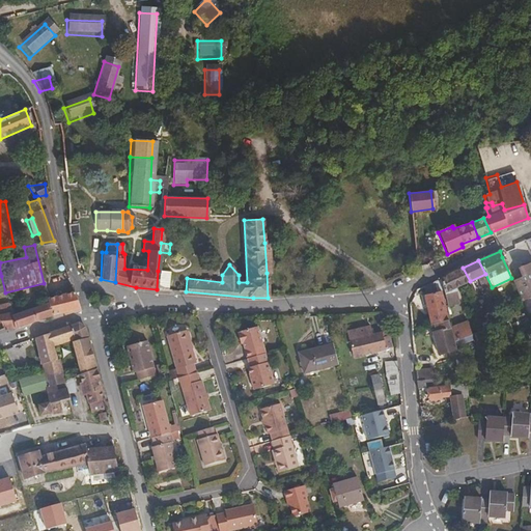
[(530,299),(530,262),(519,269),(523,278),(525,281),(515,286),(523,303),(530,299)]
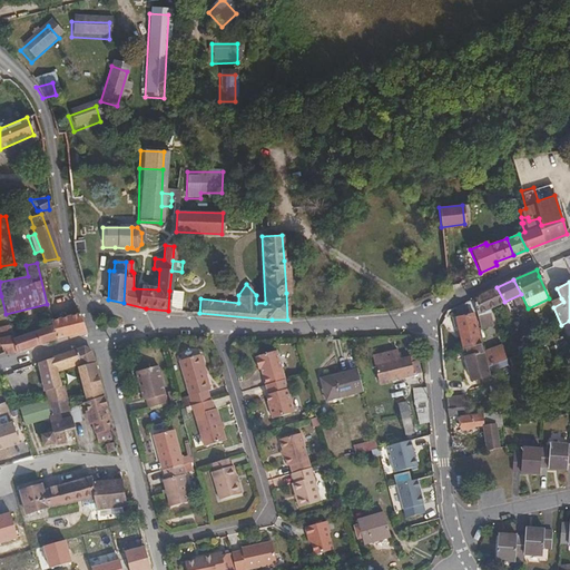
[(504,302),(497,287),(471,298),(479,327),(491,325),(487,308),(504,302)]
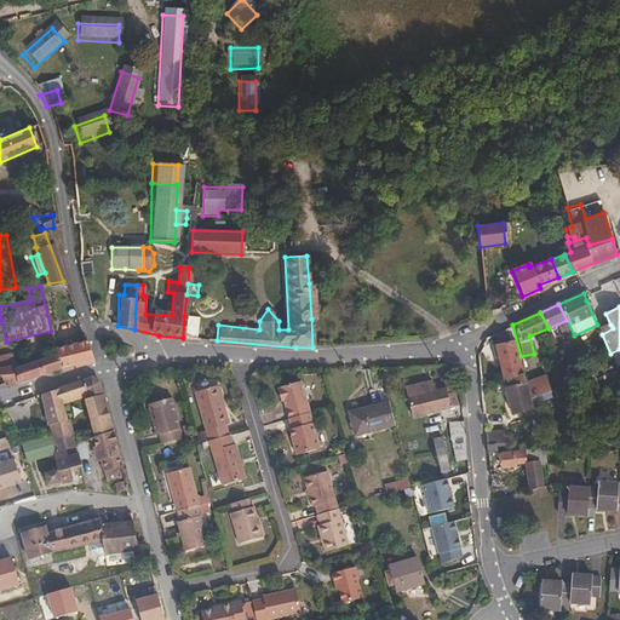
[(195,338),(196,316),(184,316),(183,338),(195,338)]
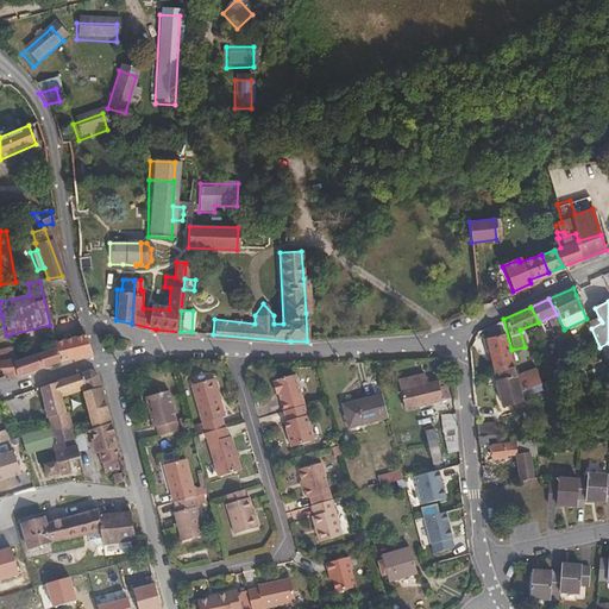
[(591,328),(602,322),(600,319),(589,324),(591,328)]
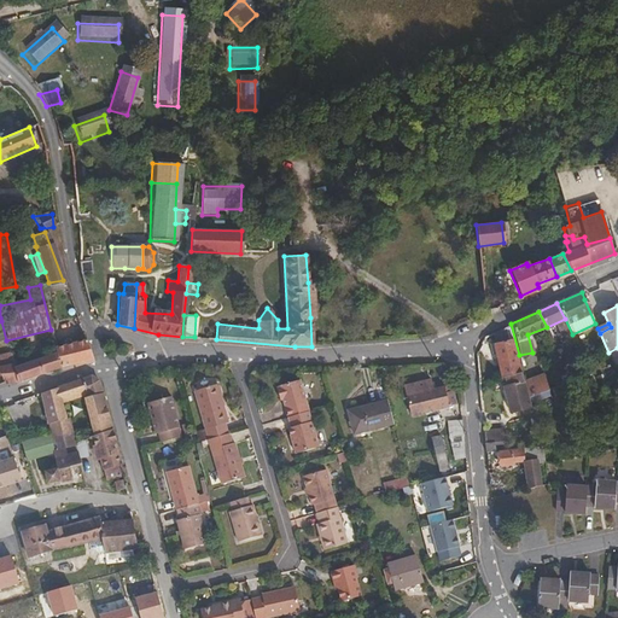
[(92,359),(86,337),(54,345),(56,350),(59,367),(92,359)]
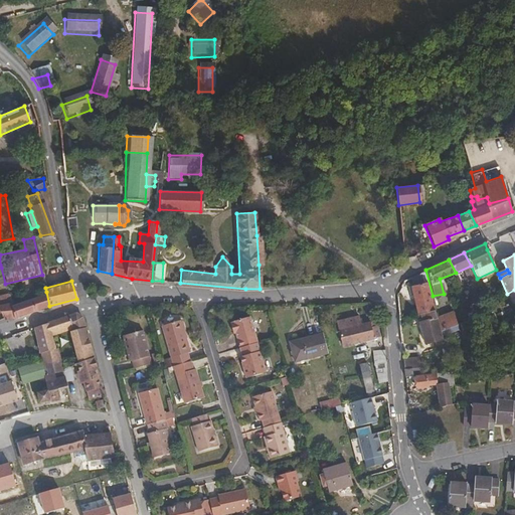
[(434,310),(426,282),(409,286),(416,314),(420,313),(434,310)]
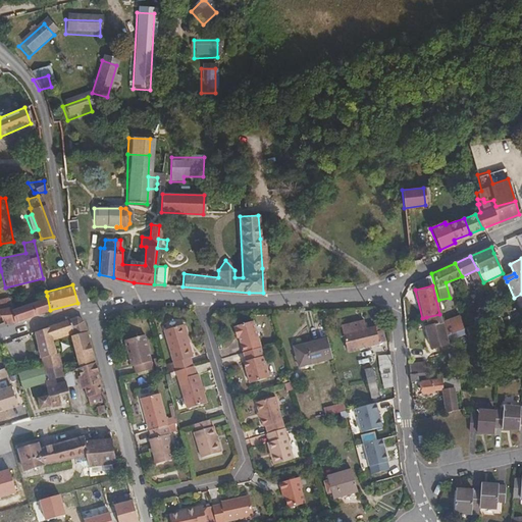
[(50,310),(47,296),(14,308),(12,303),(9,304),(14,321),(50,310)]
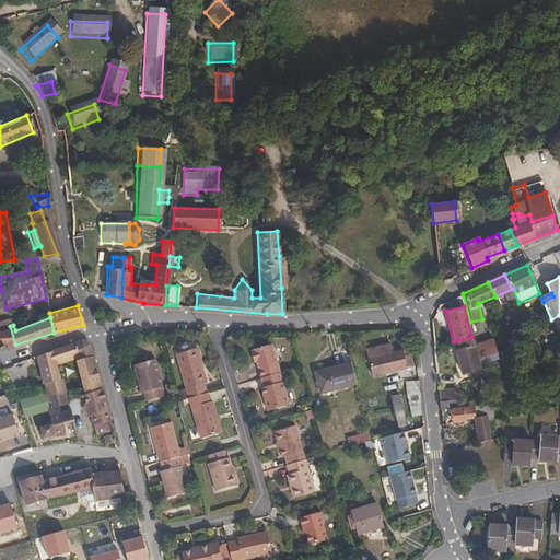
[(10,326),(9,319),(0,321),(0,341),(1,345),(15,345),(10,326)]
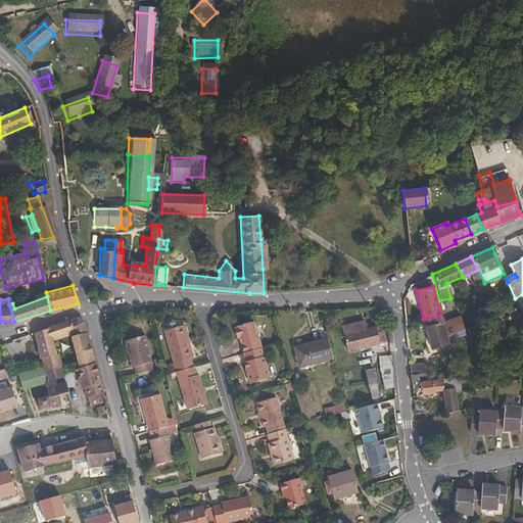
[(445,335),(440,315),(427,318),(429,325),(425,326),(429,339),(445,335)]
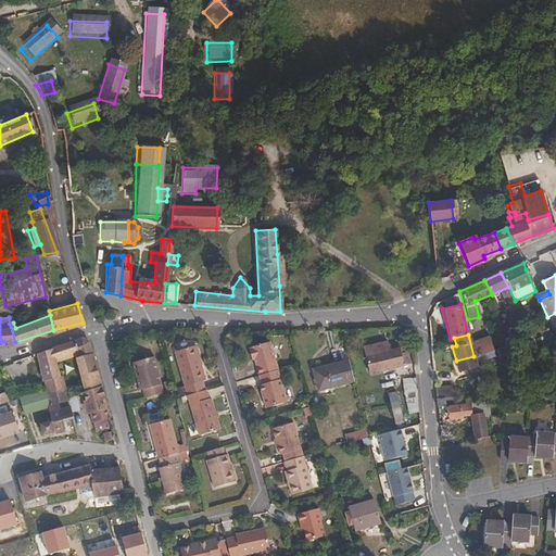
[(86,336),(50,348),(36,352),(42,380),(58,376),(53,358),(75,353),(77,358),(76,358),(85,388),(100,384),(86,336)]
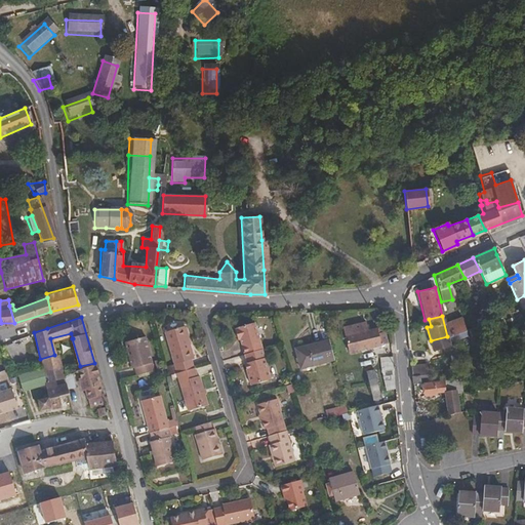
[(461,317),(446,322),(450,334),(466,329),(461,317)]
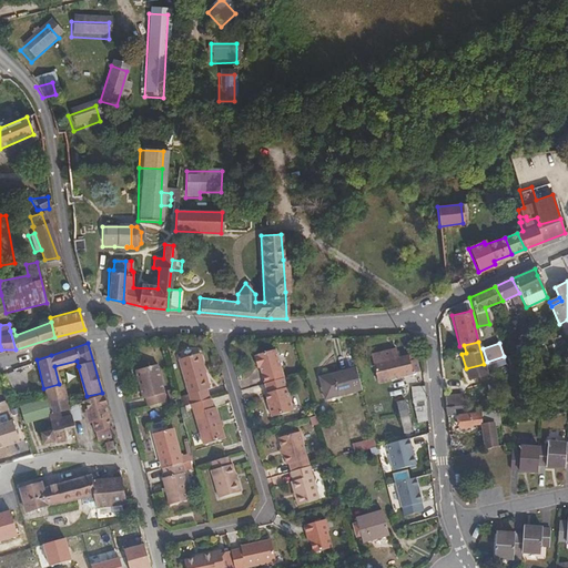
[(369,352),(375,379),(416,371),(414,359),(407,361),(406,354),(396,356),(394,346),(369,352)]
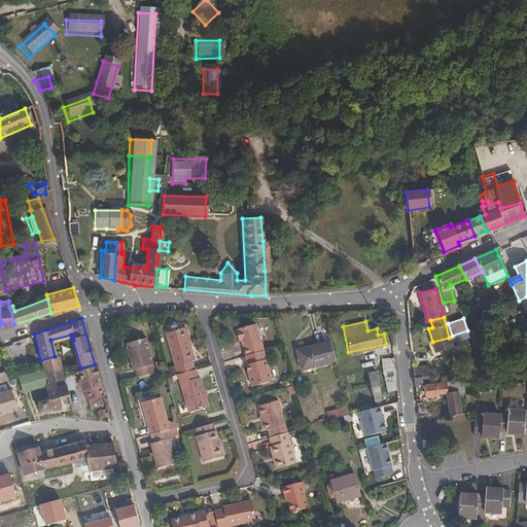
[(264,351),(255,324),(238,329),(238,330),(236,331),(239,343),(242,342),(246,356),(264,351)]
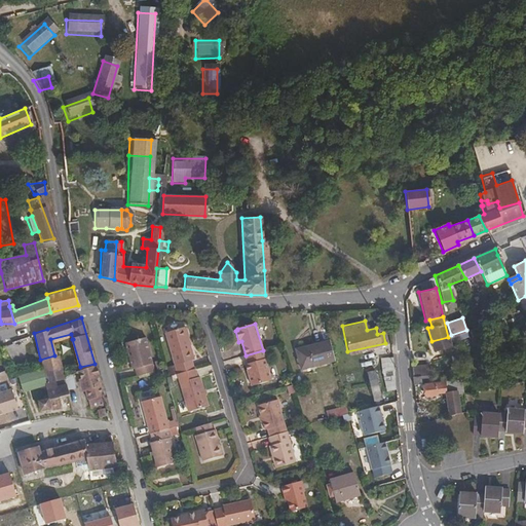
[(34,333),(47,329),(46,325),(33,329),(34,333)]
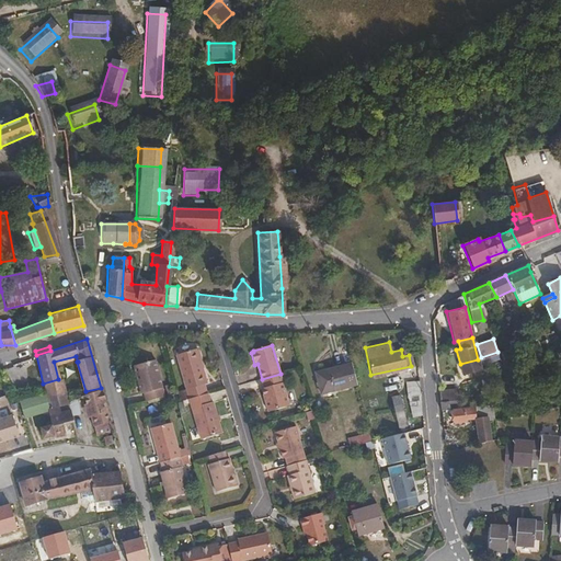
[(206,380),(195,346),(173,352),(187,397),(206,391),(203,381),(206,380)]
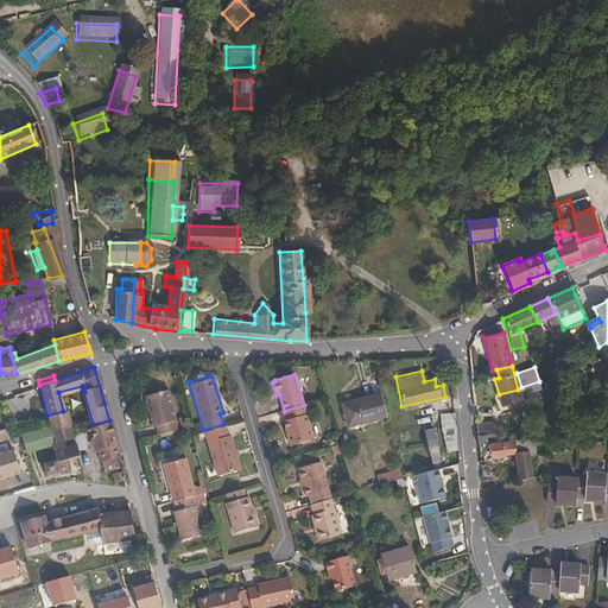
[(177,428),(166,388),(144,394),(151,425),(153,424),(156,434),(177,428)]
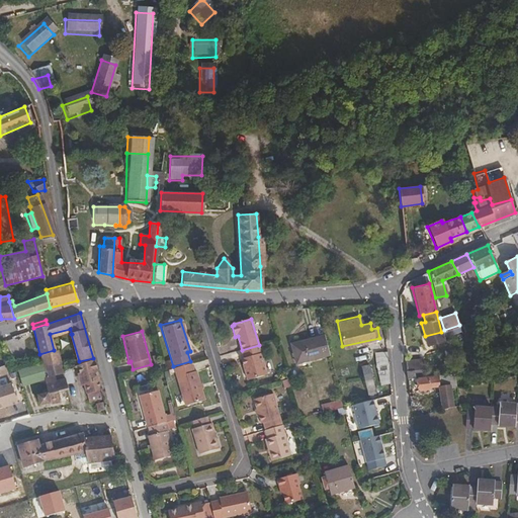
[(444,340),(441,332),(425,336),(427,344),(436,342),(444,340)]
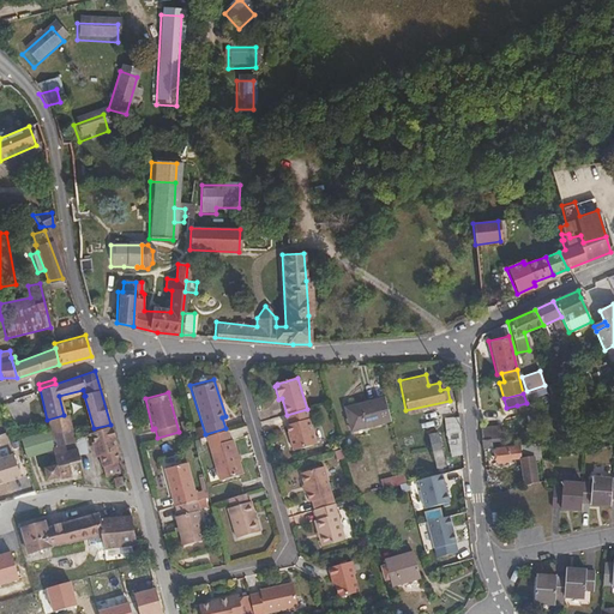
[(391,419),(384,395),(345,404),(351,428),(391,419)]
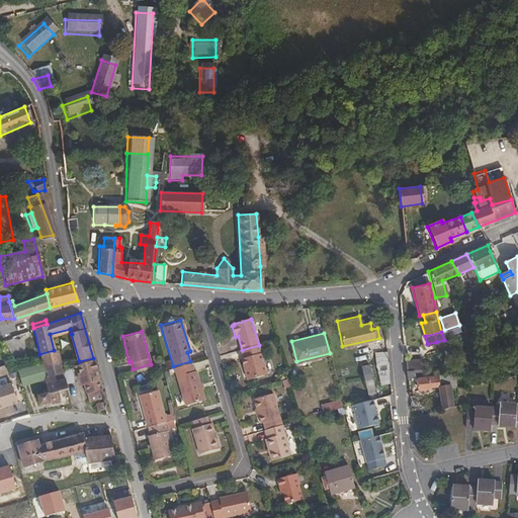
[(79,361),(71,334),(65,336),(73,363),(76,362),(79,361)]
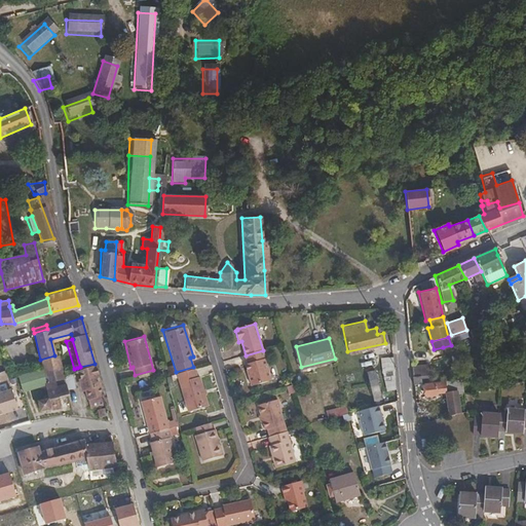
[(272,380),(263,350),(246,355),(248,364),(246,365),(252,385),(272,380)]
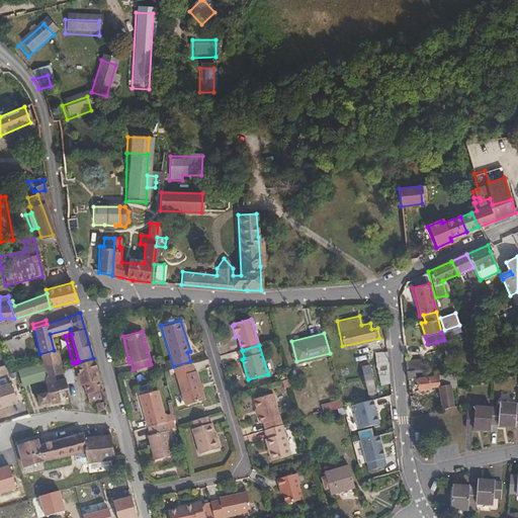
[(61,369),(55,350),(54,350),(39,354),(45,374),(61,369)]
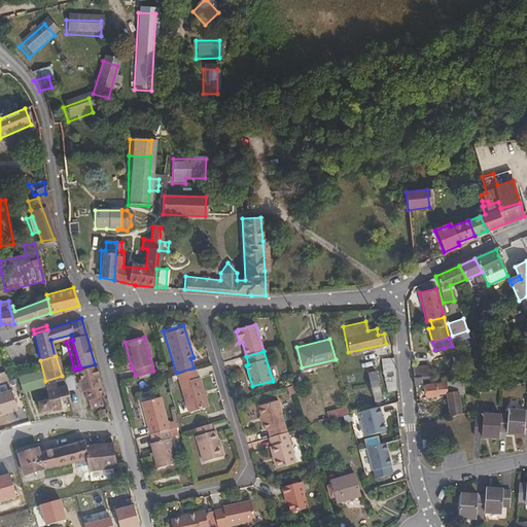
[(395,358),(383,359),(384,394),(396,394),(395,358)]
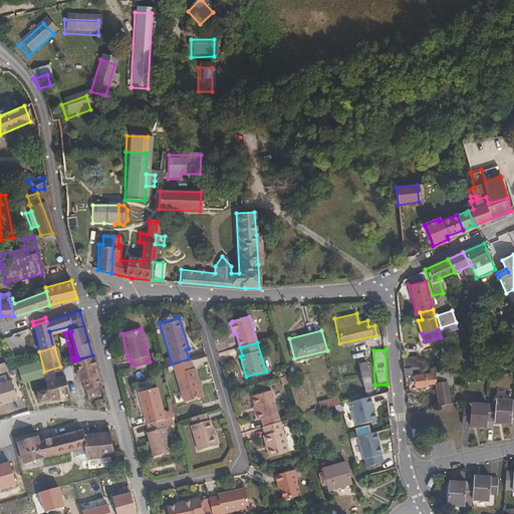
[(101,388),(92,355),(78,358),(75,359),(81,379),(83,379),(86,391),(101,388)]
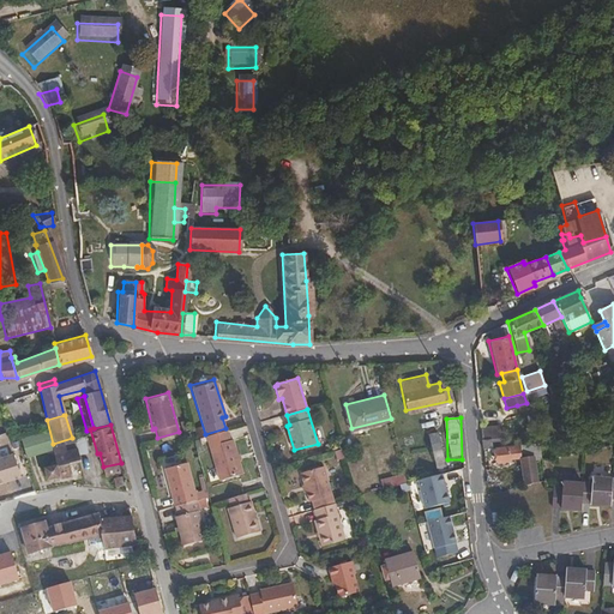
[(497,441),(495,425),(480,426),(481,439),(489,438),(491,443),(497,441)]
